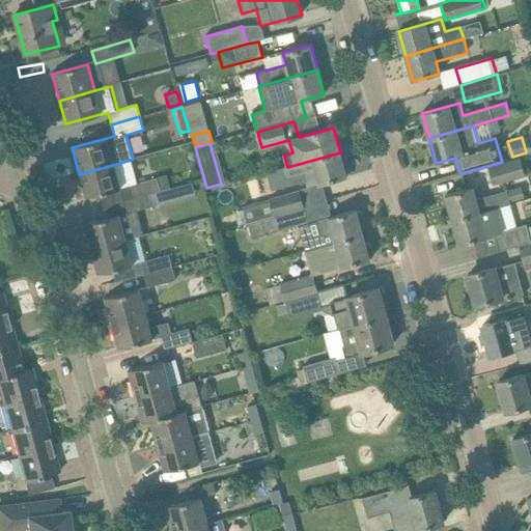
[(340,152),(287,167),(282,168),(285,179),(304,174),(308,188),(310,187),(310,188),(347,177),(340,152)]
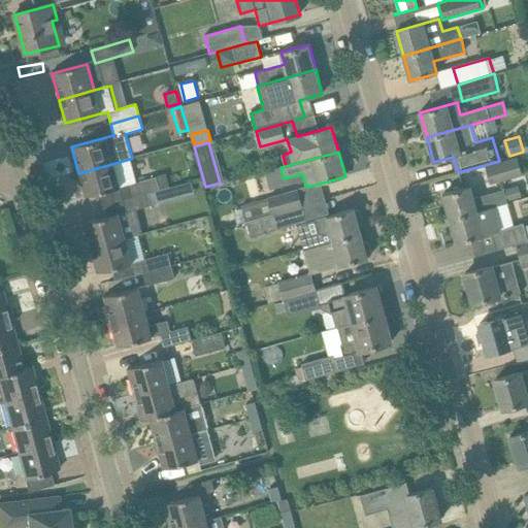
[(486,166),(491,185),(523,175),(518,157),(486,166)]
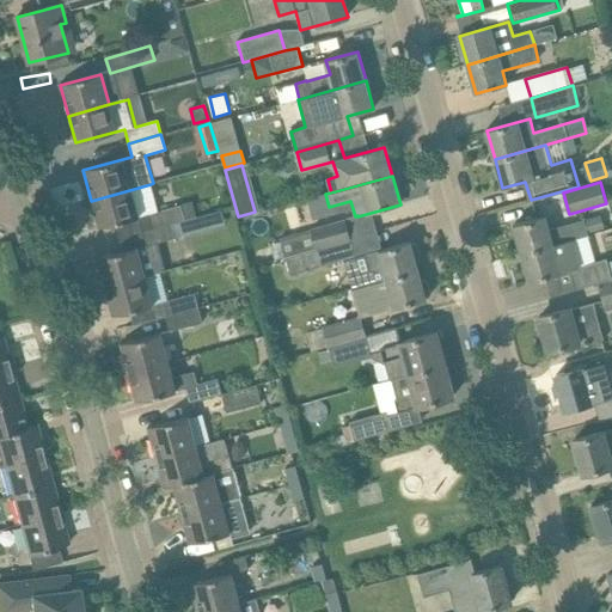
[(148,215),(152,230),(197,218),(193,203),(159,213),(151,184),(91,201),(99,228),(148,215)]
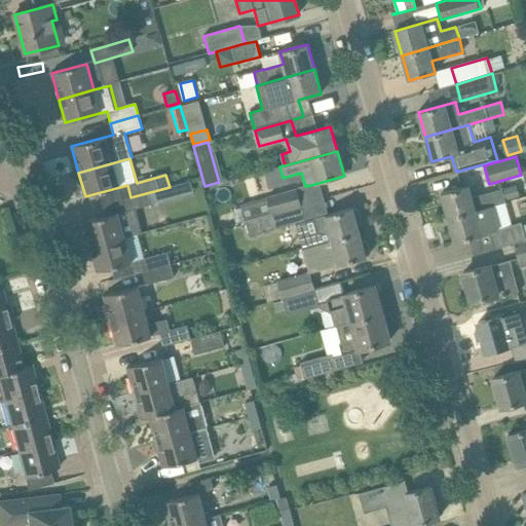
[(517,185),(502,189),(505,200),(520,196),(517,185)]
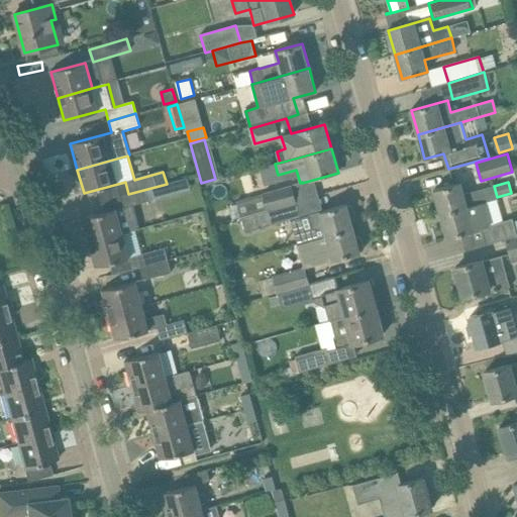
[(433,190),(440,215),(484,202),(497,199),(497,197),(494,186),(463,194),(460,183),(433,190)]
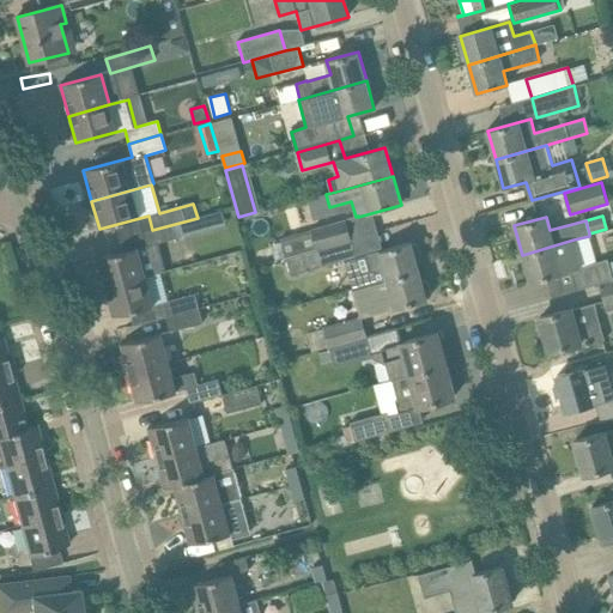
[(97,259),(105,290),(145,279),(145,277),(165,272),(158,243),(180,237),(180,238),(201,232),(198,218),(152,230),(144,232),(147,246),(97,259)]
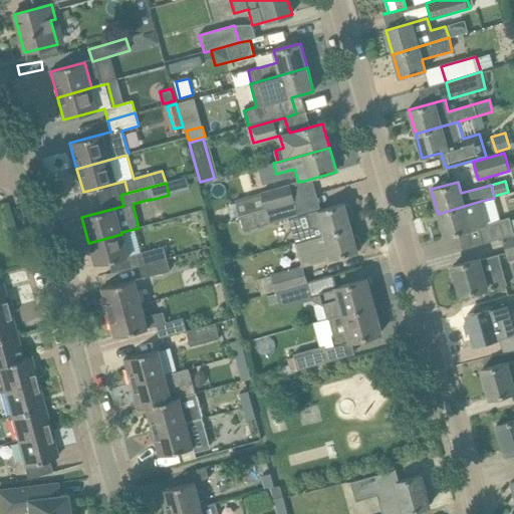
[(295,200),(291,184),(261,192),(262,197),(228,206),(232,218),(240,215),(265,208),(295,200)]
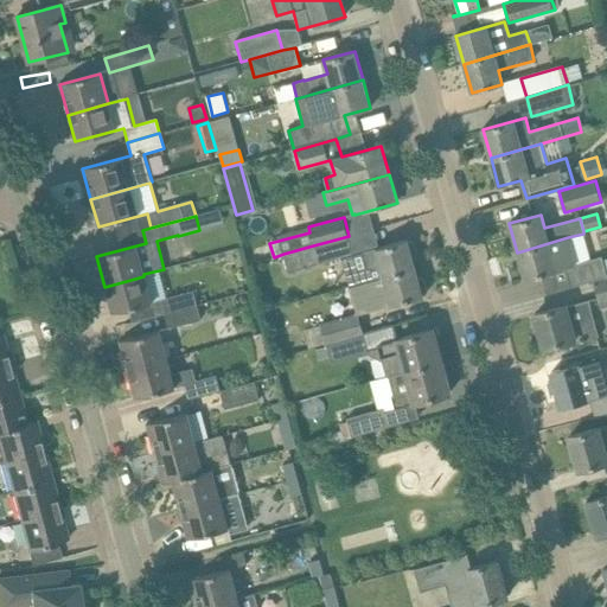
[(353,254),(349,236),(313,246),(283,254),(287,270),(353,254)]
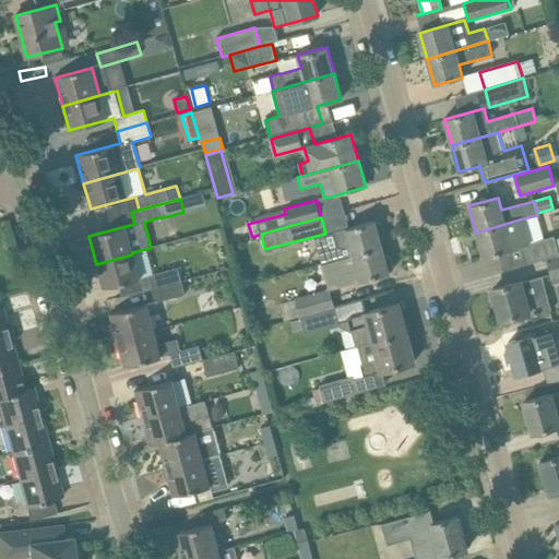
[(523,218),(476,233),(484,259),(512,250),(512,249),(521,247),(525,265),(558,254),(558,252),(558,251),(558,239),(555,240),(554,236),(530,244),(523,218)]
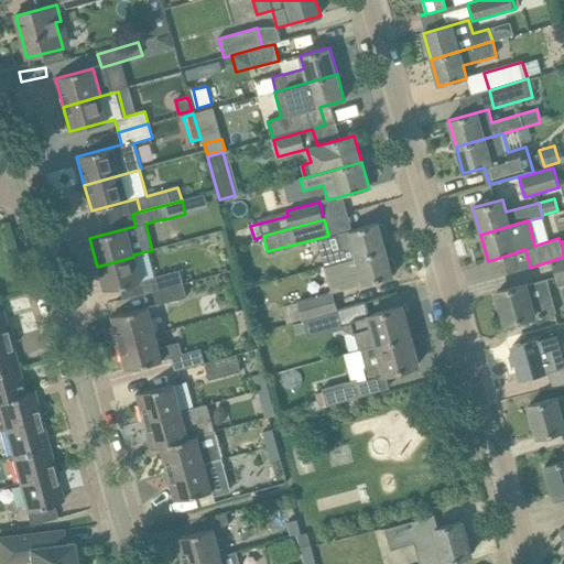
[(332,252),(335,262),(386,249),(383,240),(387,239),(388,236),(386,226),(382,224),(379,225),(379,223),(353,230),(336,234),(340,250),(332,252)]
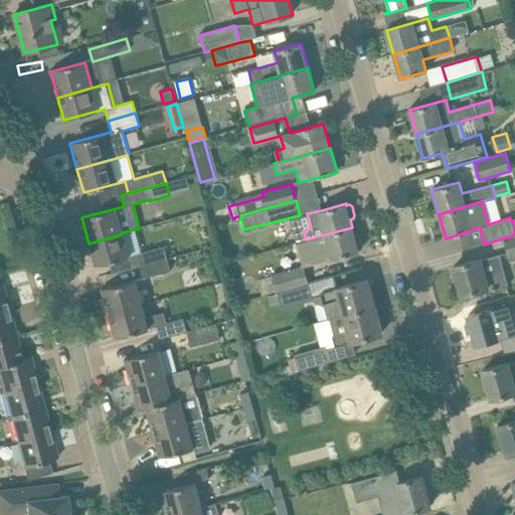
[(352,227),(306,239),(306,240),(297,243),(301,260),(331,251),(333,260),(359,251),(359,250),(361,249),(363,246),(360,237),(357,235),(354,236),(352,227)]
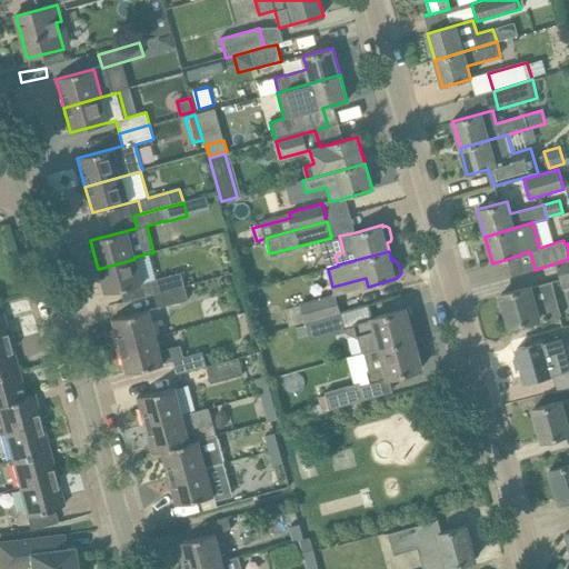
[(135,259),(98,269),(105,295),(142,285),(135,259)]
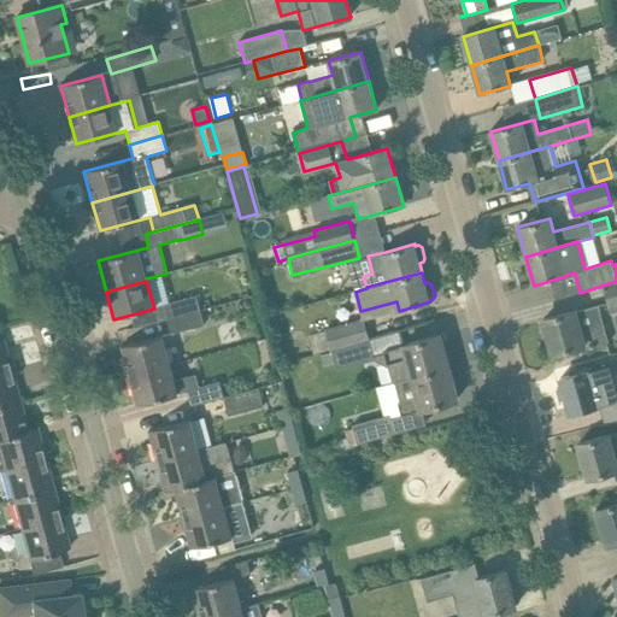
[(616,283),(603,288),(610,315),(616,312),(616,283)]
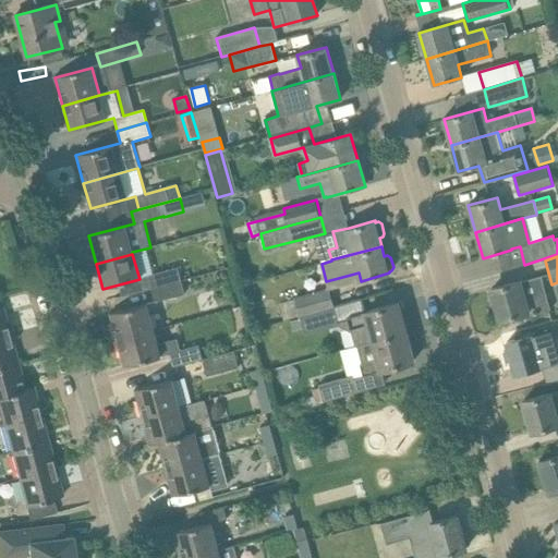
[(177,268),(148,277),(152,289),(181,281),(177,268)]
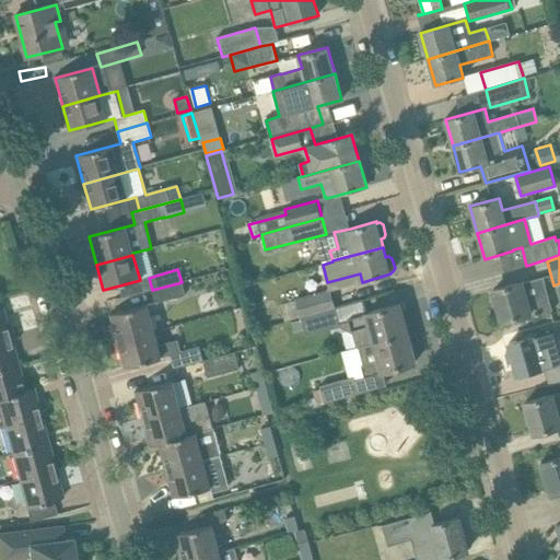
[(502,322),(529,314),(529,317),(552,311),(543,278),(521,283),(521,282),(493,290),(502,322)]
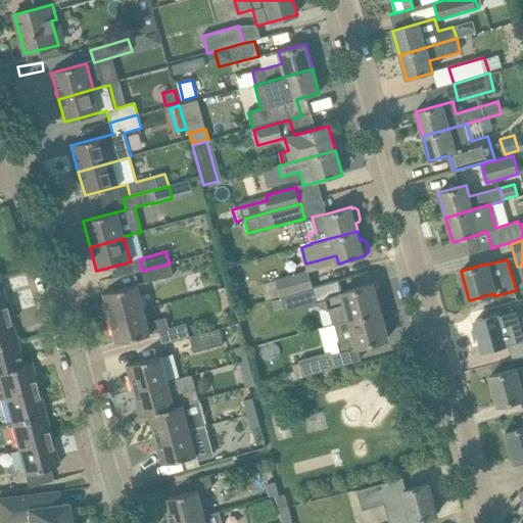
[(173,277),(170,264),(142,271),(146,284),(173,277)]
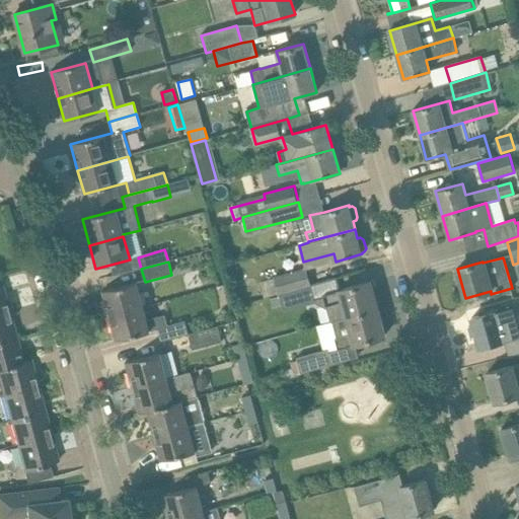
[(273,296),(279,294),(310,286),(305,269),(273,277),(274,279),(269,280),(273,296)]
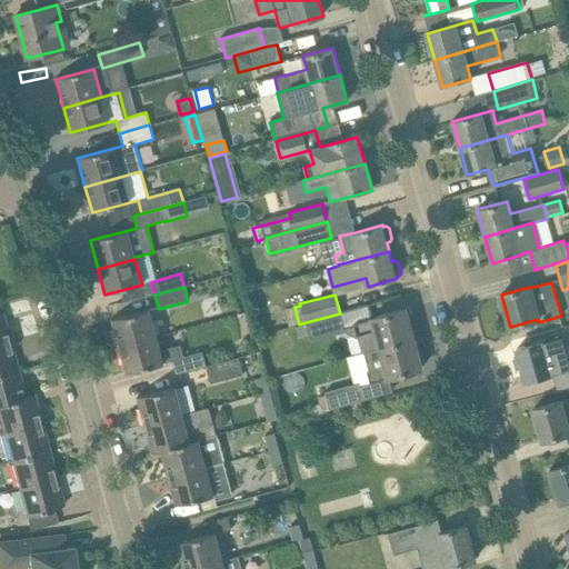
[(365,352),(365,353),(413,340),(406,309),(372,318),(372,319),(355,325),(362,353),(365,352)]
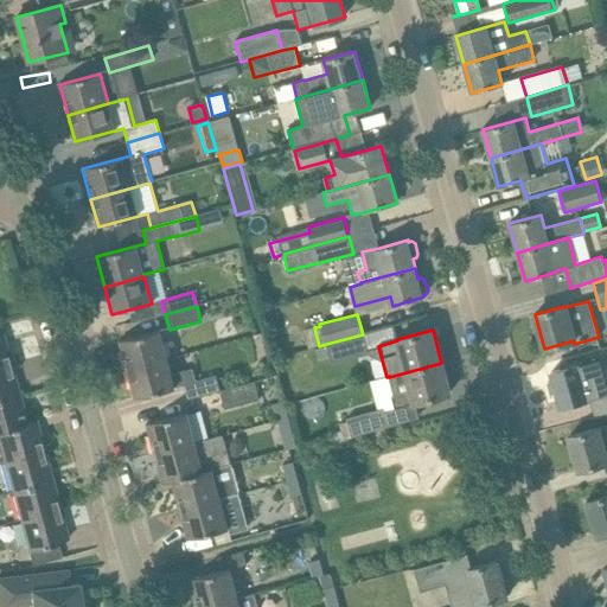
[(120,342),(128,371),(167,360),(159,331),(120,342)]
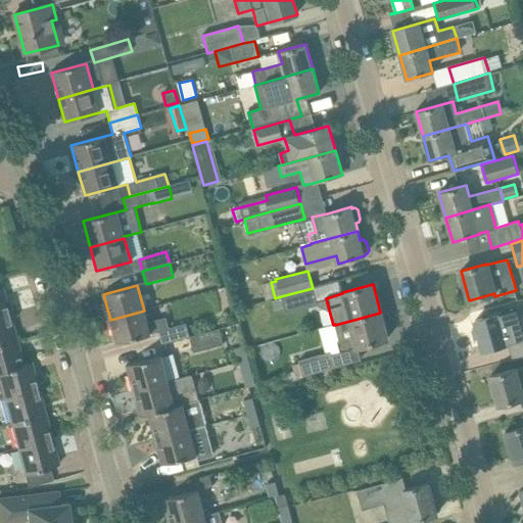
[(0,288),(0,316),(9,314),(3,288),(0,288)]
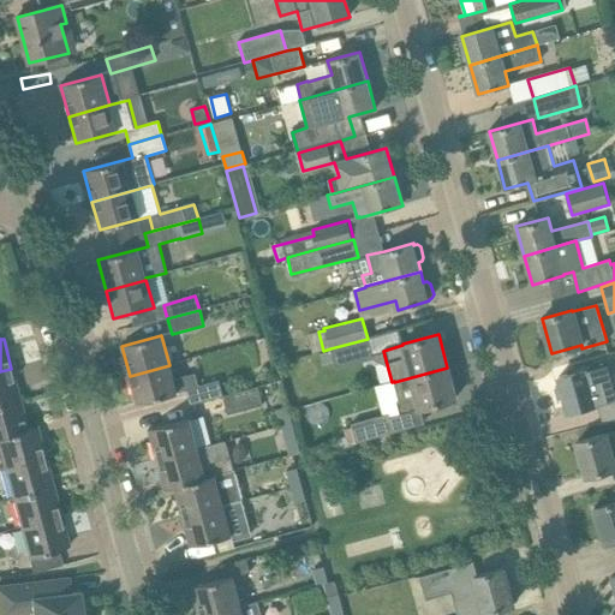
[(368,339),(330,348),(330,351),(334,362),(336,370),(374,359),(368,339)]
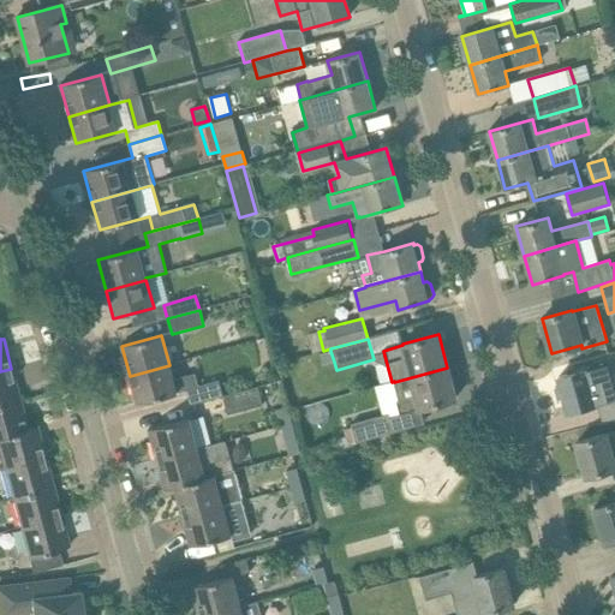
[(334,362),(330,351),(320,354),(322,364),(334,362)]
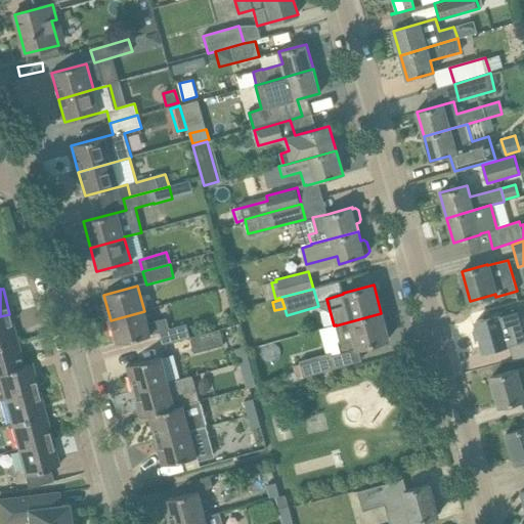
[(483,314),(484,319),(476,321),(484,352),(509,345),(509,346),(523,342),(523,322),(520,310),(500,315),(499,309),(483,314)]
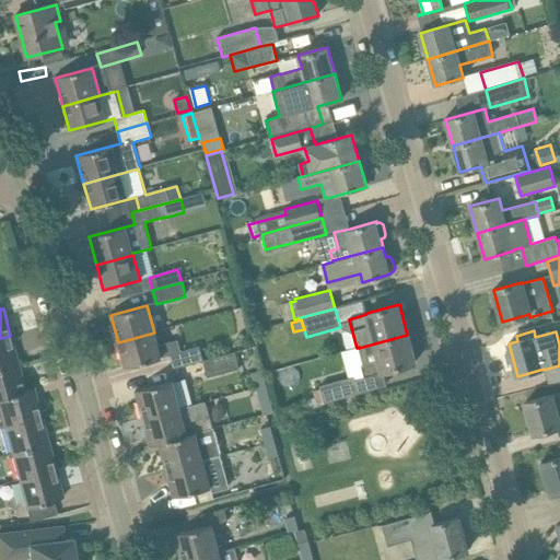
[(154,333),(118,342),(125,368),(170,356),(174,370),(202,362),(199,349),(182,353),(177,340),(158,346),(154,333)]
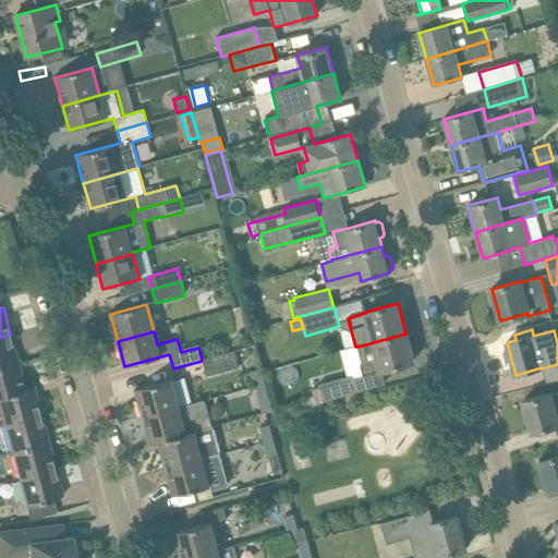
[(405,334),(358,347),(362,364),(361,364),(364,376),(381,371),(413,362),(405,334)]
